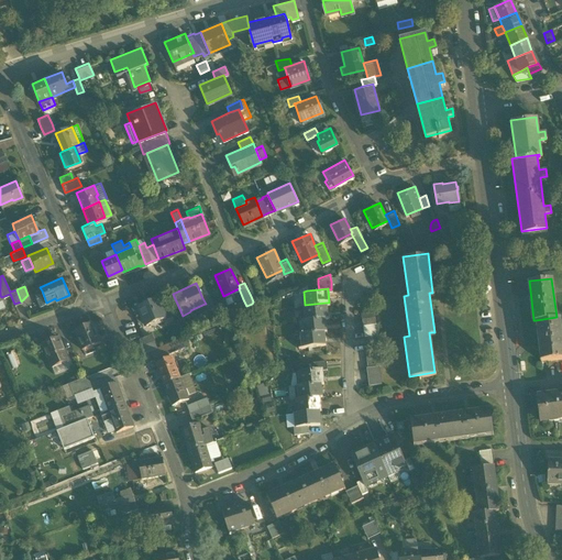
[(39,305),(46,303),(42,291),(34,294),(39,305)]
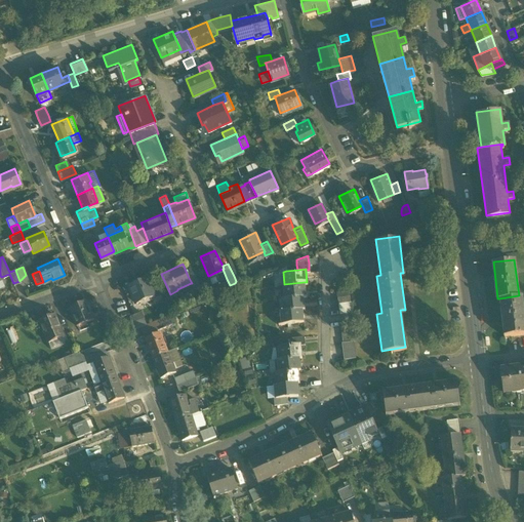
[(191,283),(194,290),(200,287),(194,273),(188,276),(192,283),(191,283)]
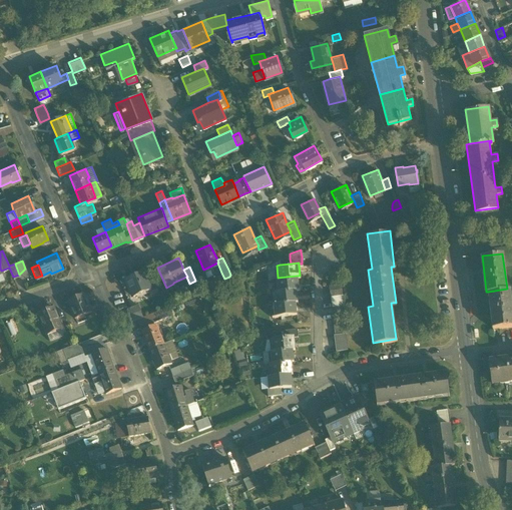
[(125,277),(132,295),(149,288),(142,270),(125,277)]
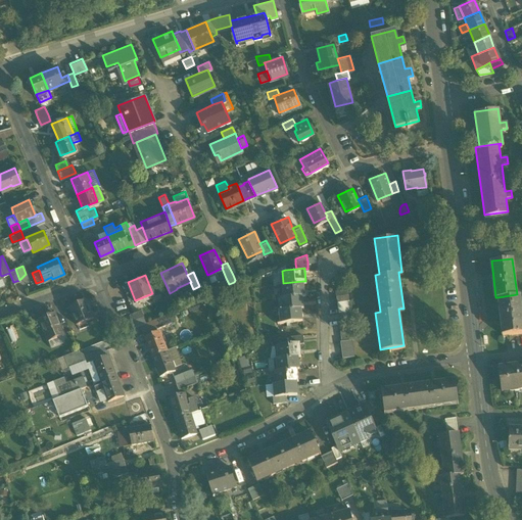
[(281,283),(282,295),(301,293),(304,293),(302,281),(283,283),(281,283)]
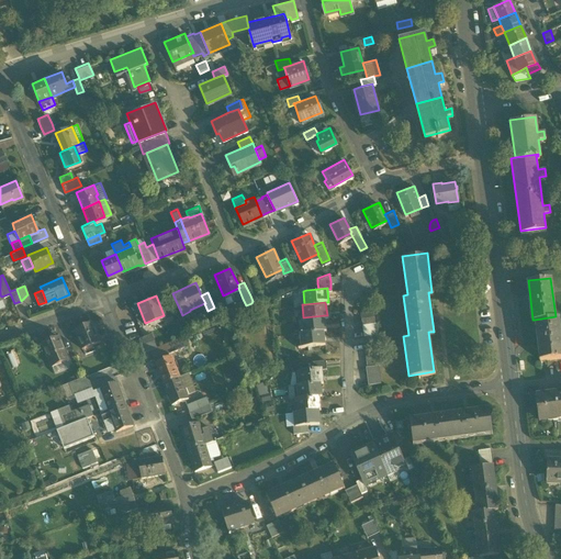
[(380,380),(378,362),(380,362),(376,339),(377,339),(378,339),(377,333),(376,327),(374,322),(374,315),(373,309),(360,311),(360,317),(361,323),(362,330),(363,335),(363,342),(367,365),(366,365),(368,381),(380,380)]
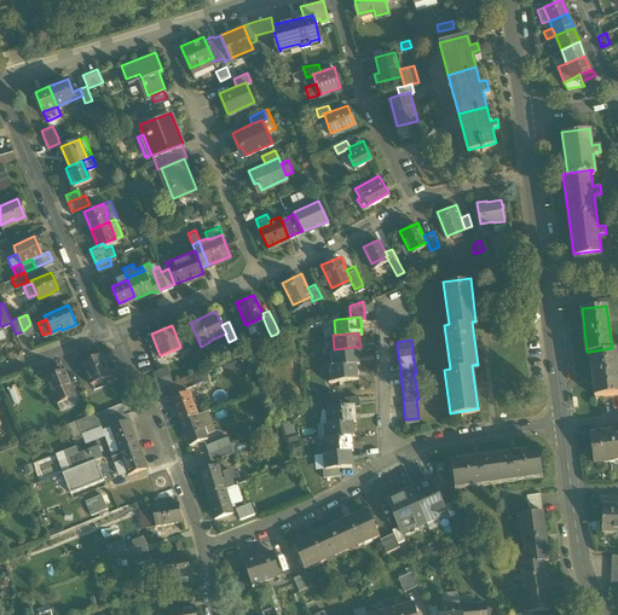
[(330,350),(333,365),(356,361),(359,361),(357,347),(334,349),(330,350)]
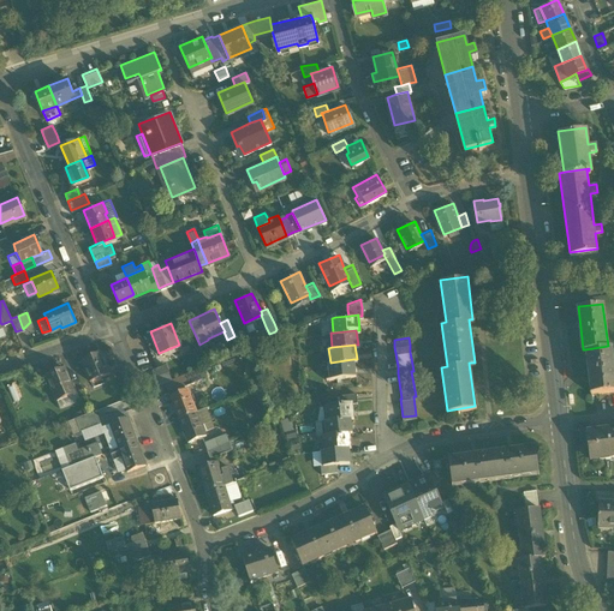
[(613,370),(610,346),(608,346),(585,349),(591,393),(613,389),(613,370)]
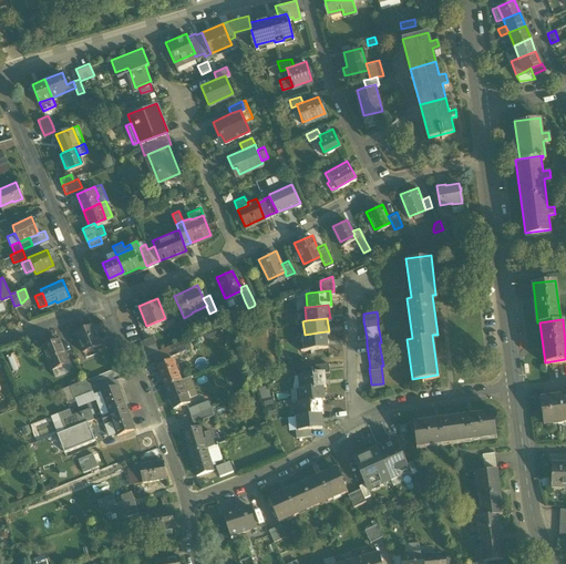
[(75,330),(83,349),(94,345),(100,342),(91,324),(75,330)]
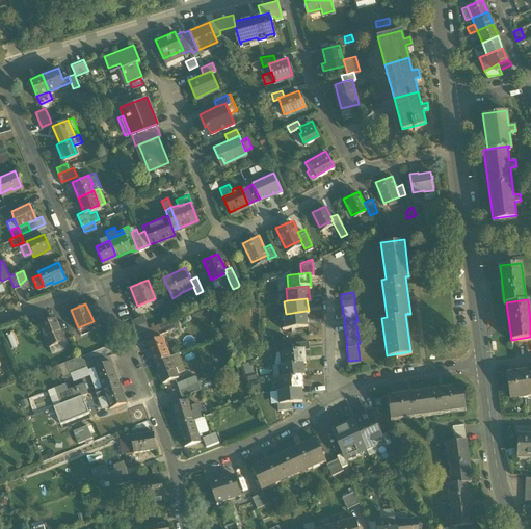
[(307,324),(306,311),(286,314),(283,314),(284,316),(283,316),(283,323),(285,323),(285,326),(307,324)]
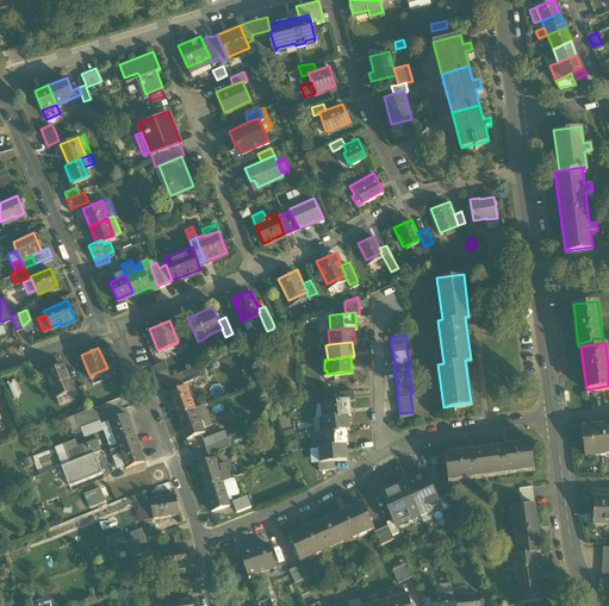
[(150,366),(154,373),(166,368),(167,368),(163,360),(150,366)]
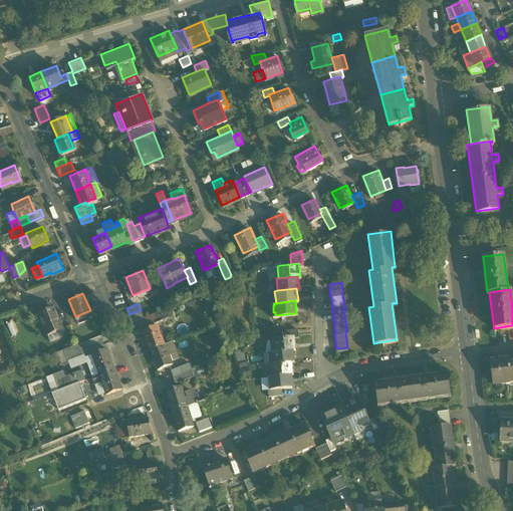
[(39,311),(47,333),(61,328),(53,306),(39,311)]
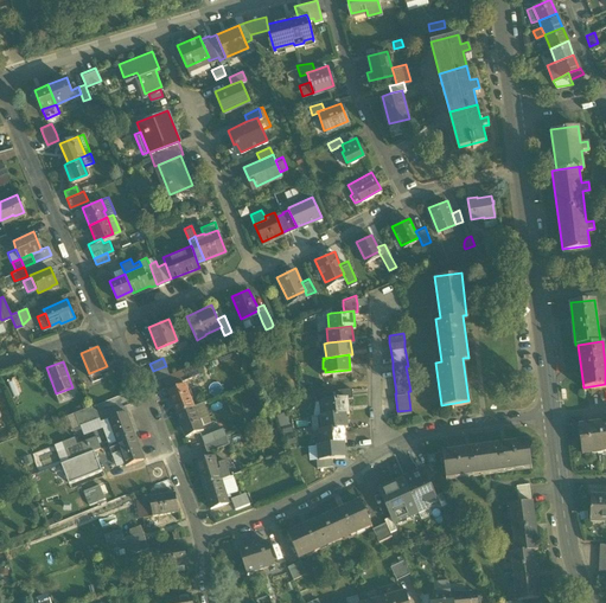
[(161,376),(166,386),(199,372),(196,363),(167,373),(161,376)]
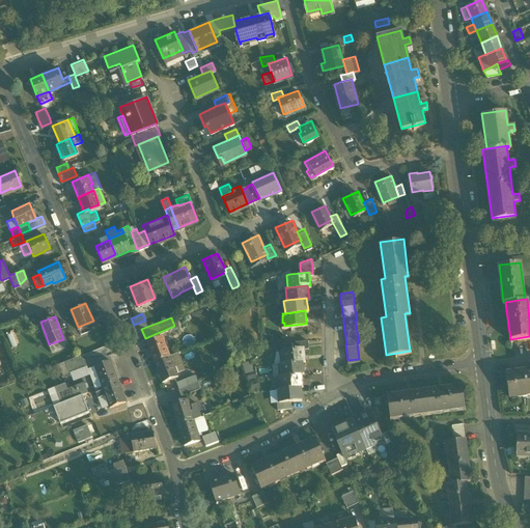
[(134,325),(136,331),(141,329),(146,327),(144,321),(134,325)]
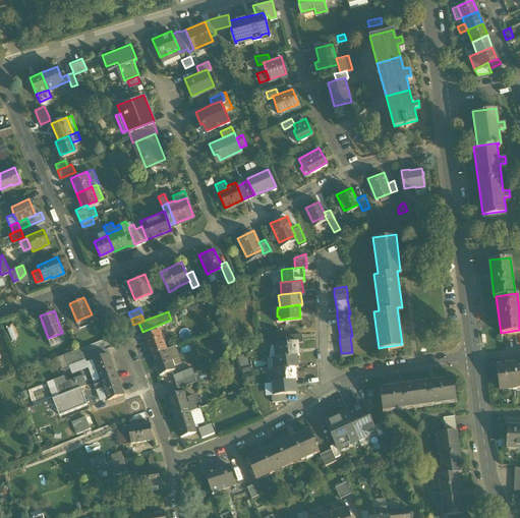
[(76,321),(79,327),(90,323),(87,317),(76,321)]
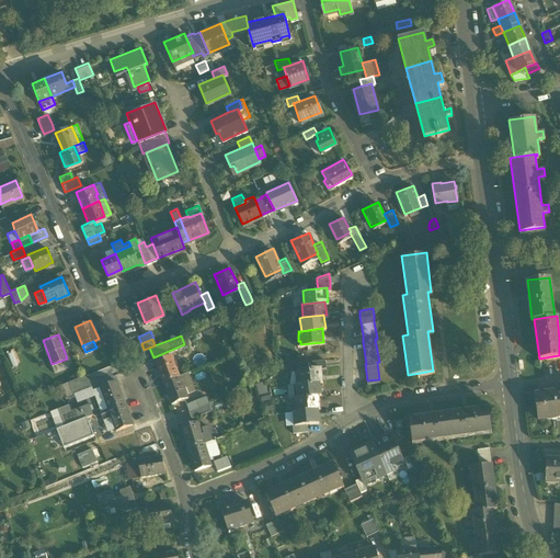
[(10,350),(4,352),(11,366),(16,364),(10,350)]
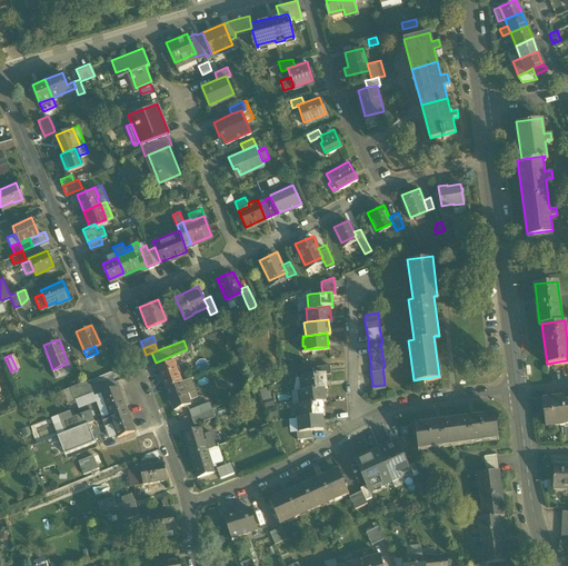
[(246,366),(242,357),(235,360),(238,369),(246,366)]
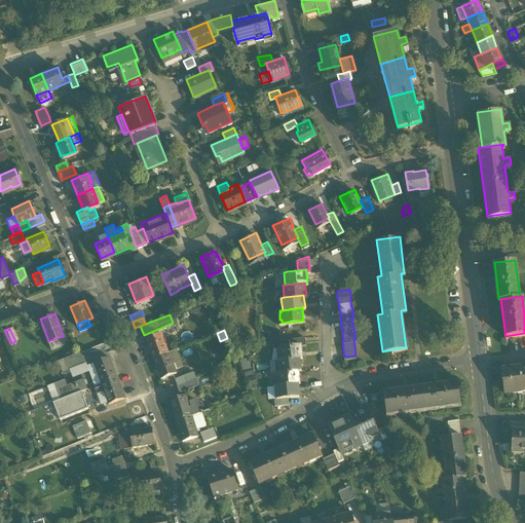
[(144,337),(152,358),(167,351),(159,331),(144,337)]
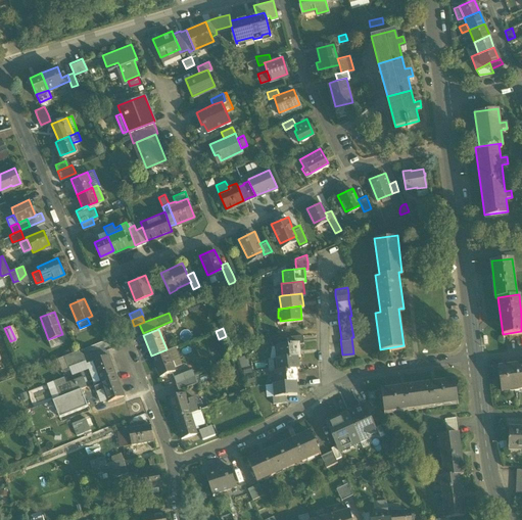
[(288,334),(289,342),(298,341),(298,342),(303,341),(302,333),(288,334)]
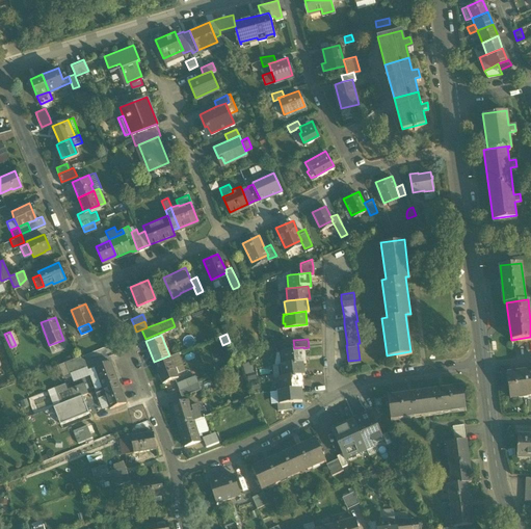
[(67,346),(63,340),(49,345),(51,352),(67,346)]
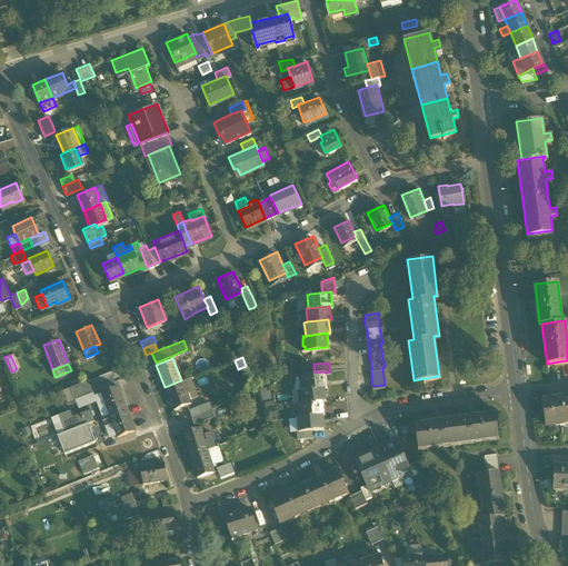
[(185,379),(190,377),(193,376),(189,367),(181,369),(185,379)]
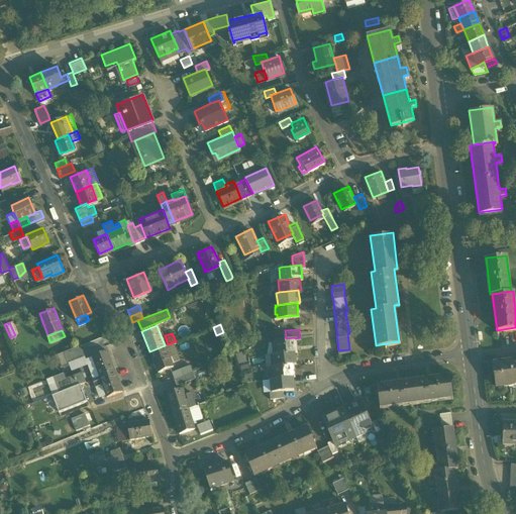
[(274,340),(275,352),(294,350),(296,349),(295,338),(295,337),(286,338),(274,340)]
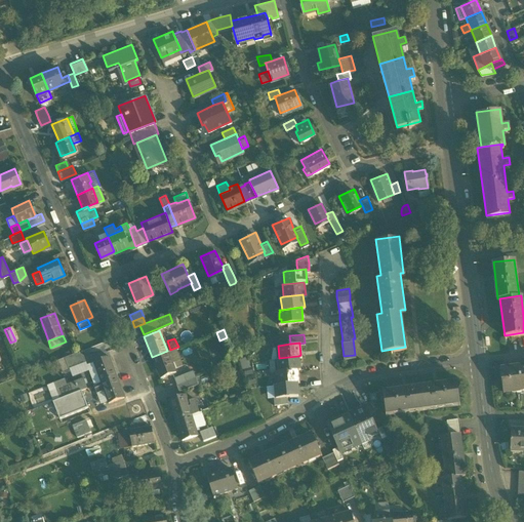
[(272,346),(270,359),(276,358),(279,358),(278,346),(272,346)]
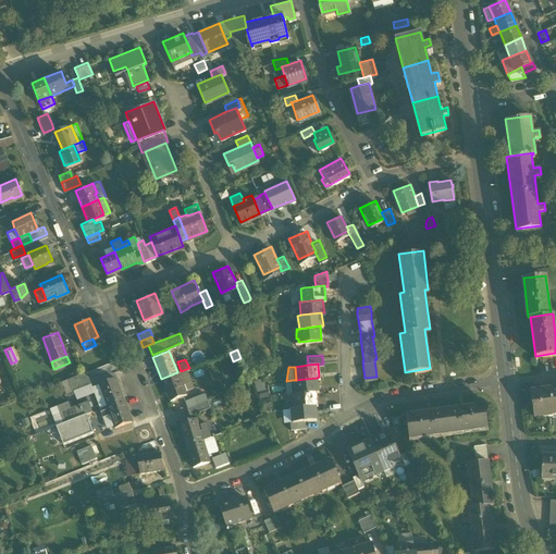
[(177,372),(184,391),(194,386),(186,369),(181,371),(177,372)]
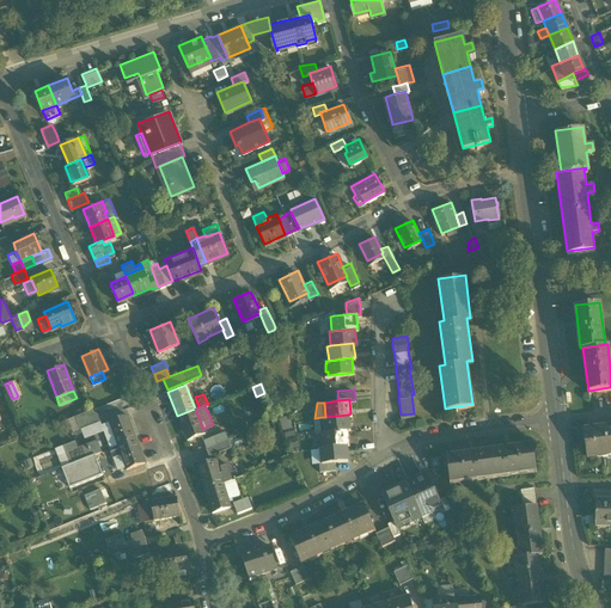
[(74,415),(79,428),(99,419),(101,419),(97,411),(91,409),(74,415)]
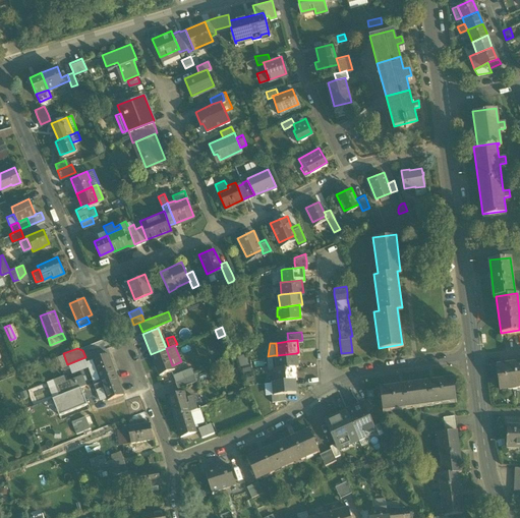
[(172,365),(166,348),(151,354),(159,373),(173,368),(172,365)]
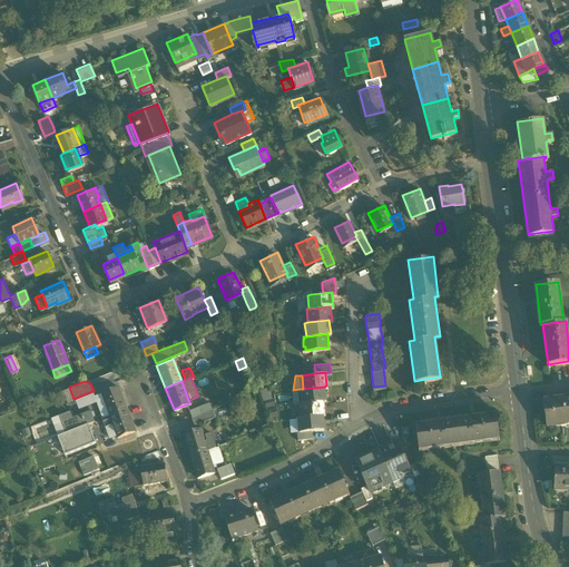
[(109,414),(109,413),(126,408),(118,385),(100,392),(109,414)]
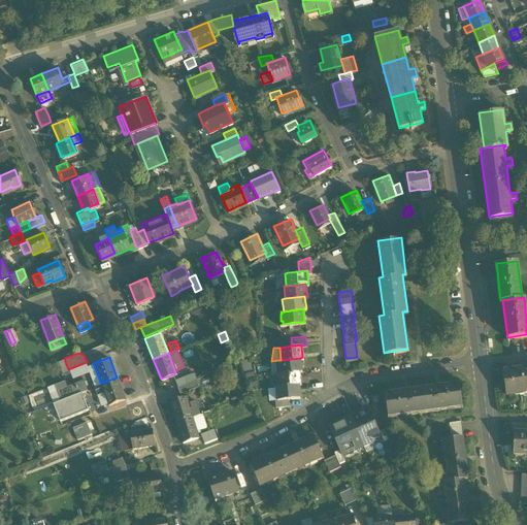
[(62,372),(68,369),(64,358),(57,361),(62,372)]
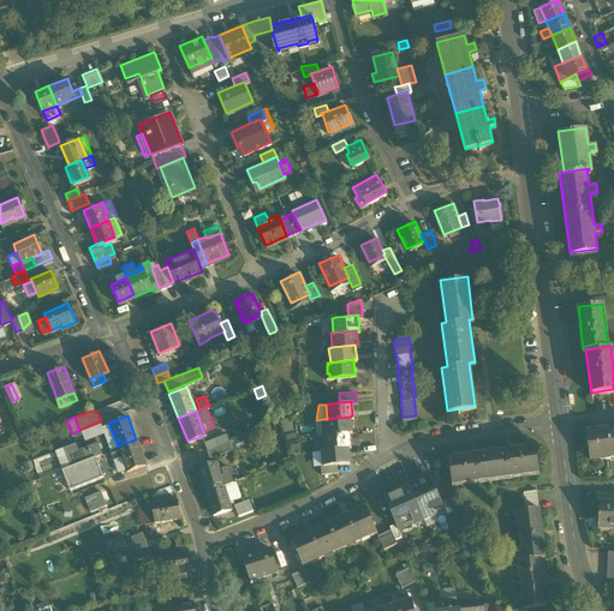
[(285,430),(294,427),(287,417),(279,420),(282,430),(285,430)]
